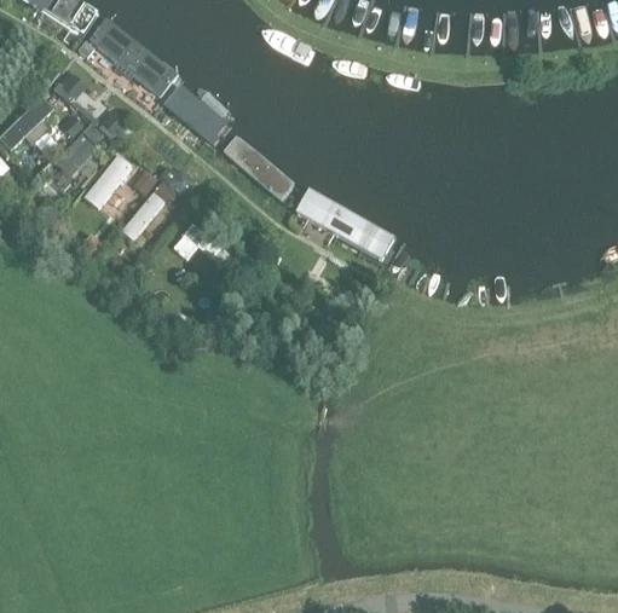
[(32,0),(85,33),(98,10),(82,0),(32,0)]
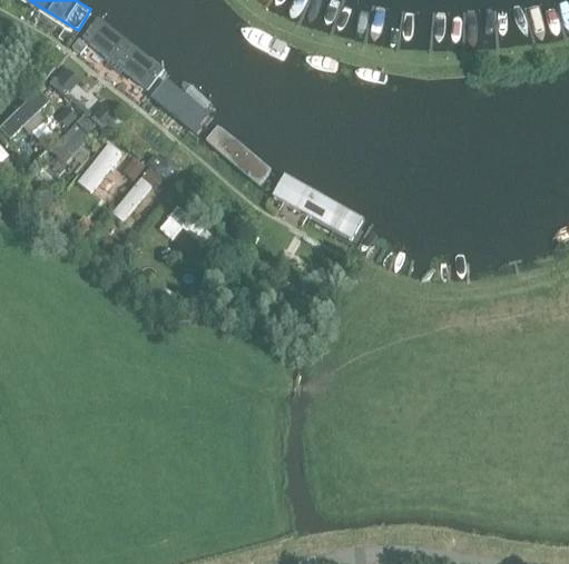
[(166,67),(100,16),(82,39),(148,89),(166,67)]
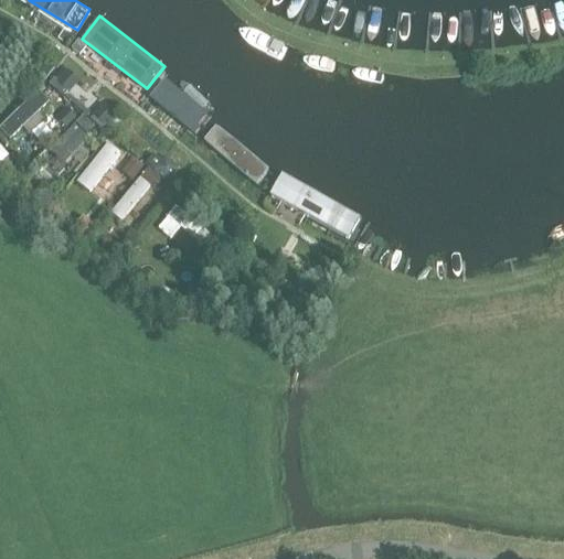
[(1,31),(0,33),(0,42),(18,52),(22,43),(19,42),(20,41),(17,40),(1,31)]
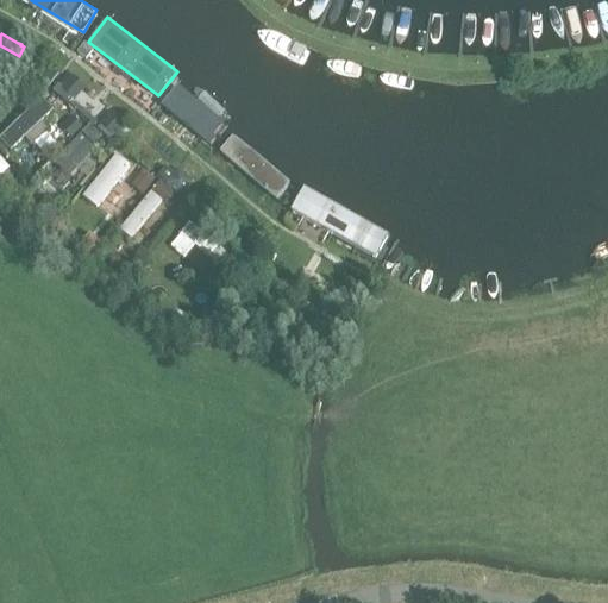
[(46,62),(38,74),(48,81),(56,70),(46,62)]
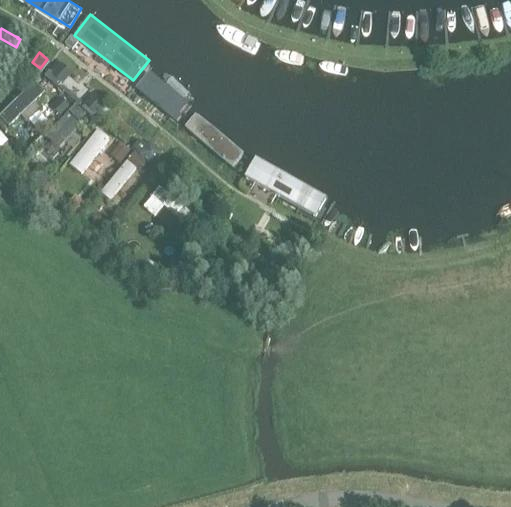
[(50,70),(62,81),(69,71),(72,68),(60,59),(57,62),(50,70)]
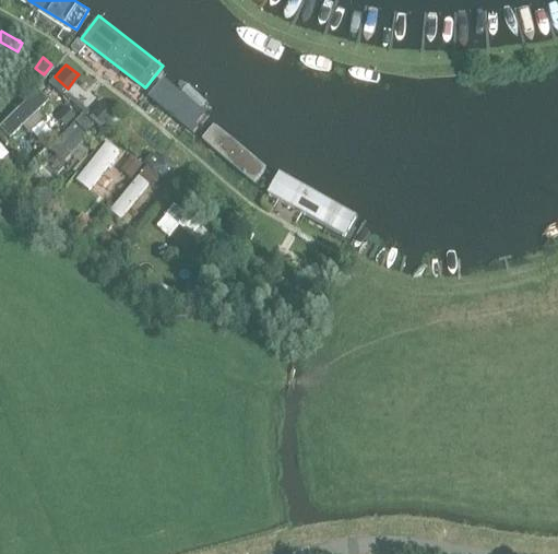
[(147,92),(194,130),(210,112),(163,73),(147,92)]
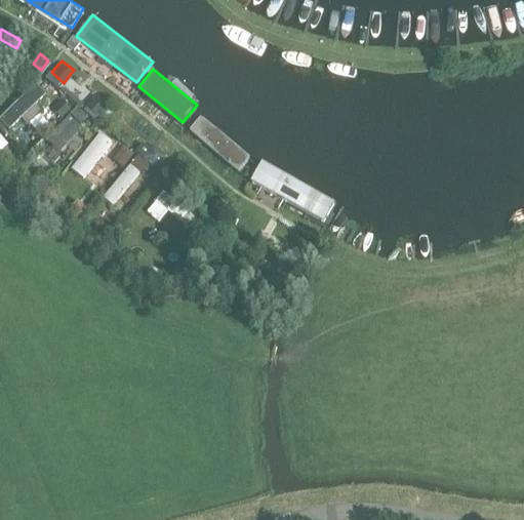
[(45,90),(36,80),(0,116),(10,126),(45,90)]
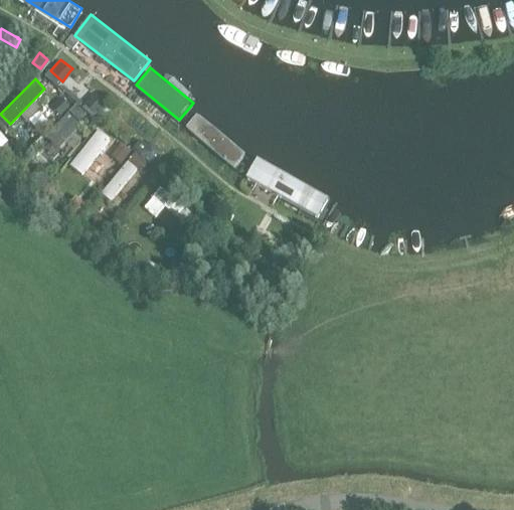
[(94,90),(93,91),(83,101),(96,111),(106,100),(94,90)]
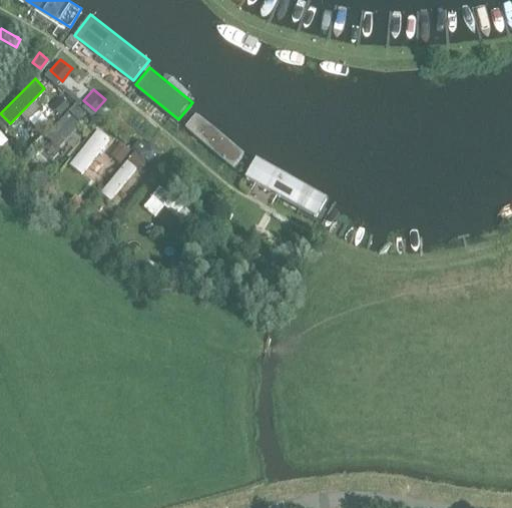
[(192,108),(180,122),(239,172),(251,158),(192,108)]
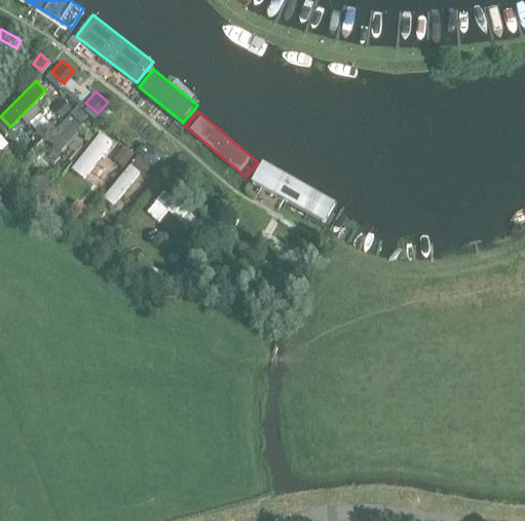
[(50,140),(60,148),(82,124),(73,116),(50,140)]
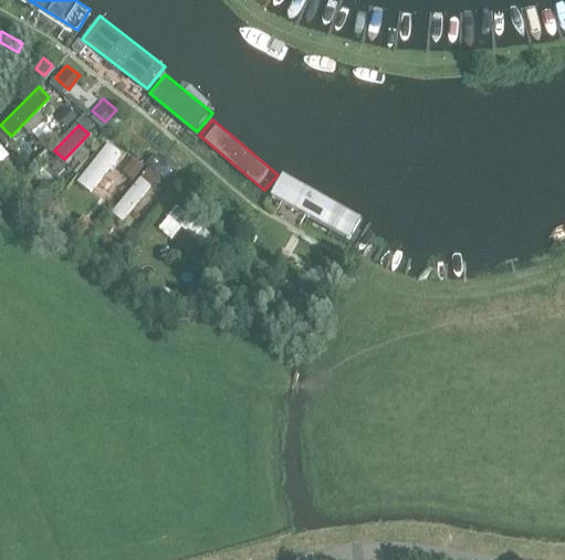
[(121,149),(107,139),(77,179),(90,189),(121,149)]
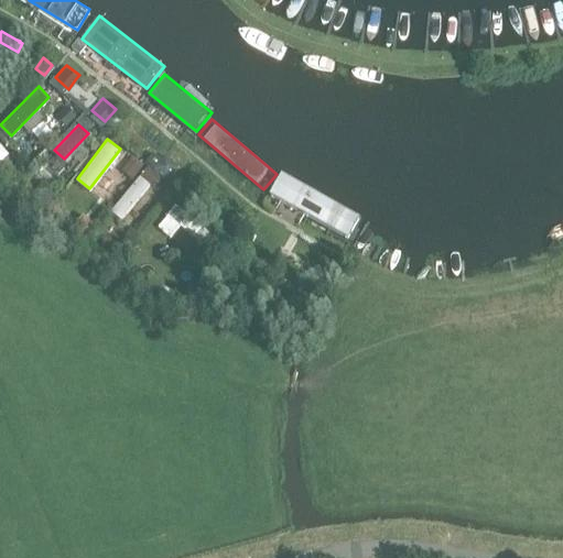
[(12,148),(1,159),(8,166),(20,155),(12,148)]
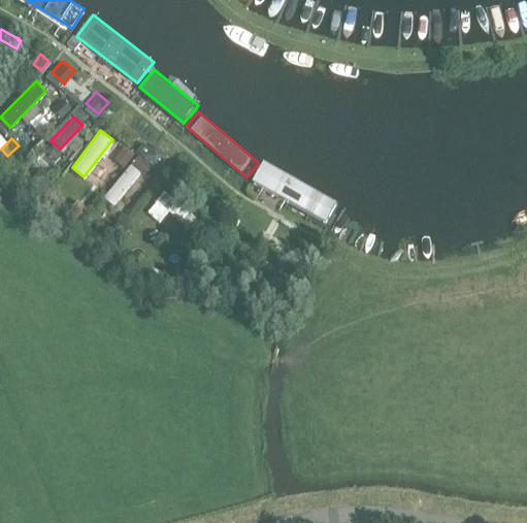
[(142,140),(135,149),(156,166),(167,154),(155,142),(151,146),(142,140)]
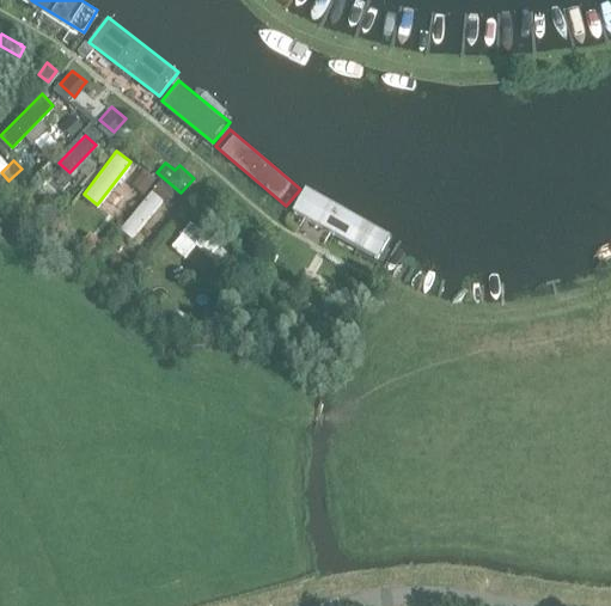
[(156,176),(142,166),(132,182),(145,191),(156,176)]
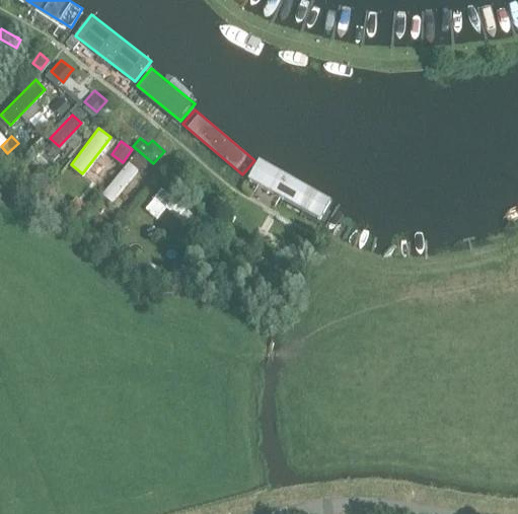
[(137,150),(128,159),(140,170),(149,161),(137,150)]
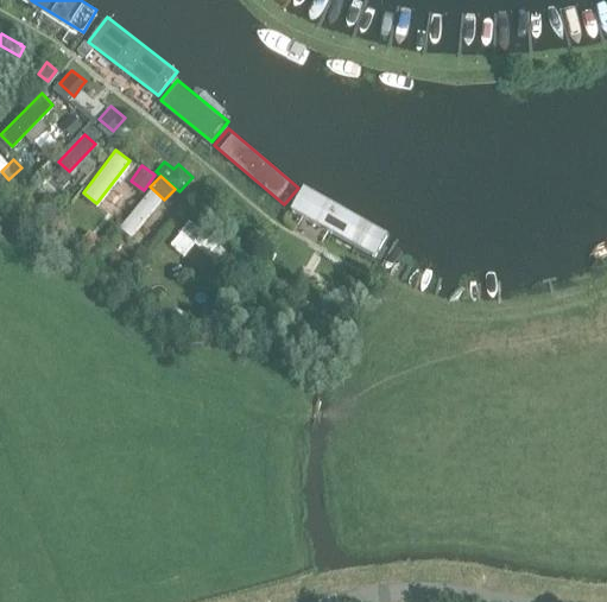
[(289,210),(373,257),(386,232),(302,185),(289,210)]
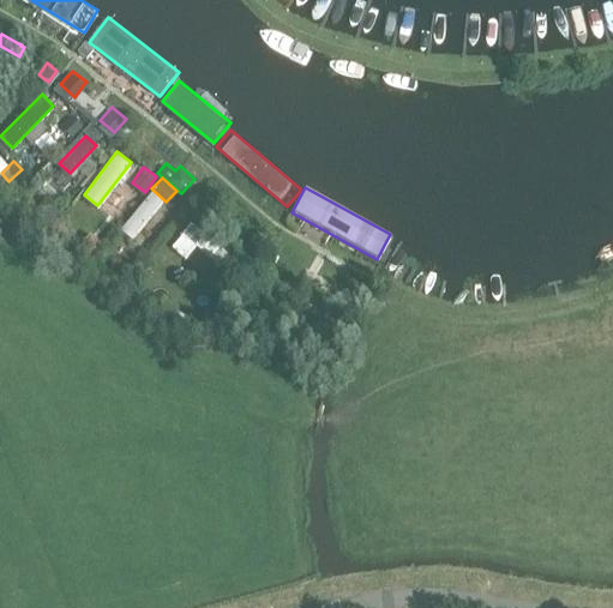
[(163,198),(152,190),(122,227),(133,235),(163,198)]
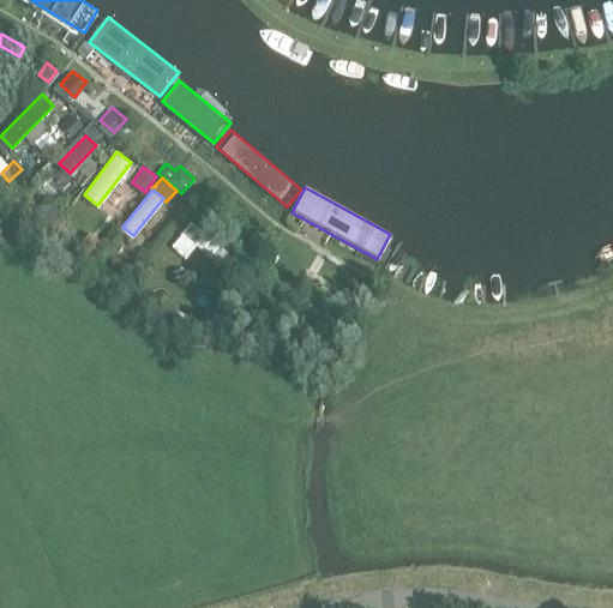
[(218,245),(220,244),(191,221),(182,230),(205,250),(204,251),(218,263),(228,252),(218,245)]
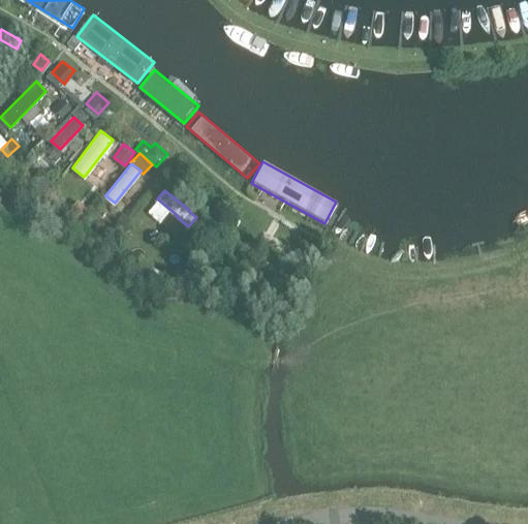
[(308,247),(307,249),(317,255),(319,252),(321,249),(310,243),(308,247)]
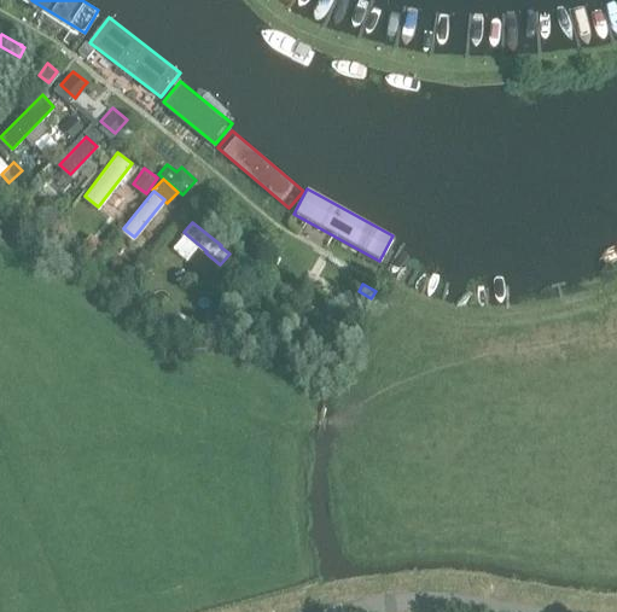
[(349,289),(338,293),(344,307),(354,302),(349,289)]
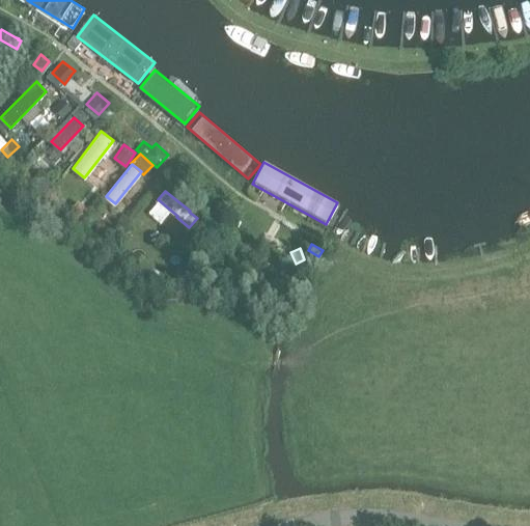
[(290,252),(276,258),(281,270),(296,264),(290,252)]
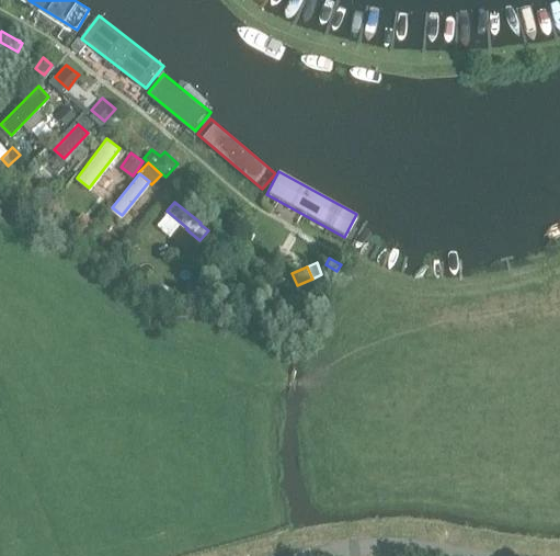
[(162,280),(157,287),(166,293),(171,286),(162,280)]
